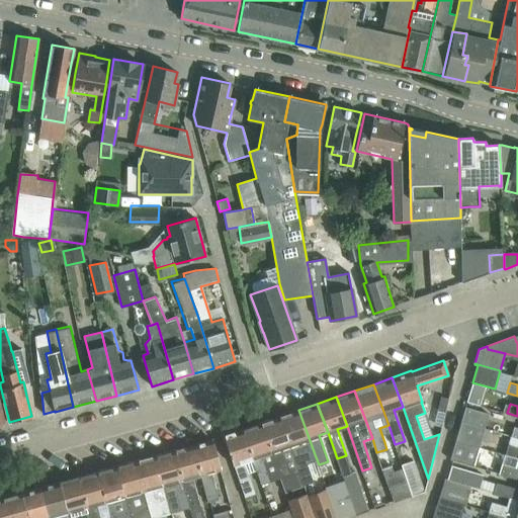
[(488,414),(465,407),(461,421),(484,427),(488,414)]
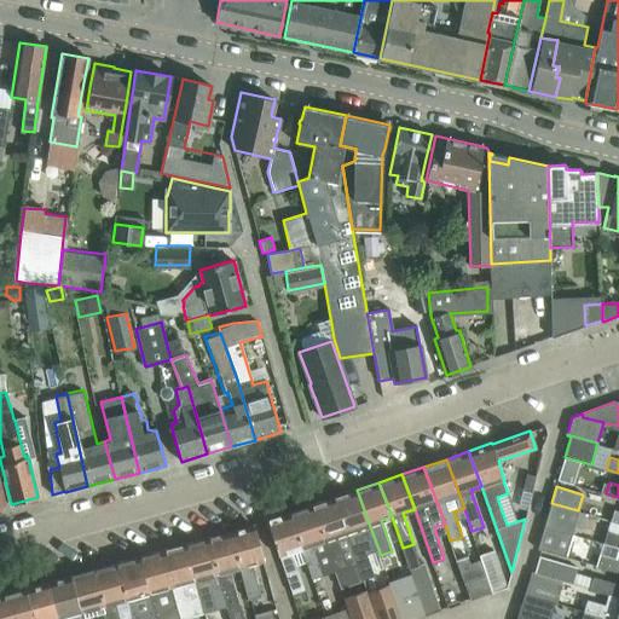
[(376,543),(357,490),(334,498),(358,563),(363,578),(374,573),(365,547),(376,543)]
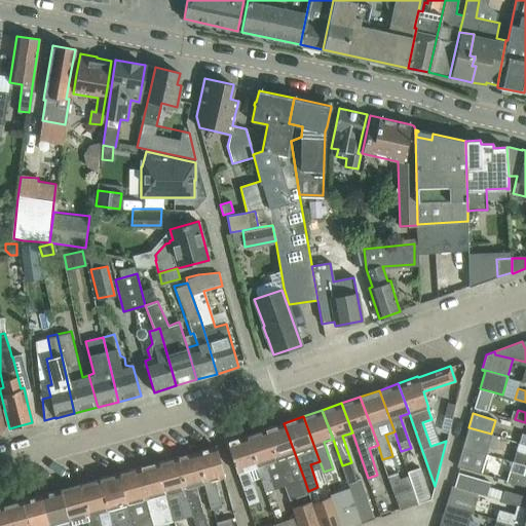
[(304,479),(284,423),(265,429),(275,459),(285,485),(295,482),(304,479)]
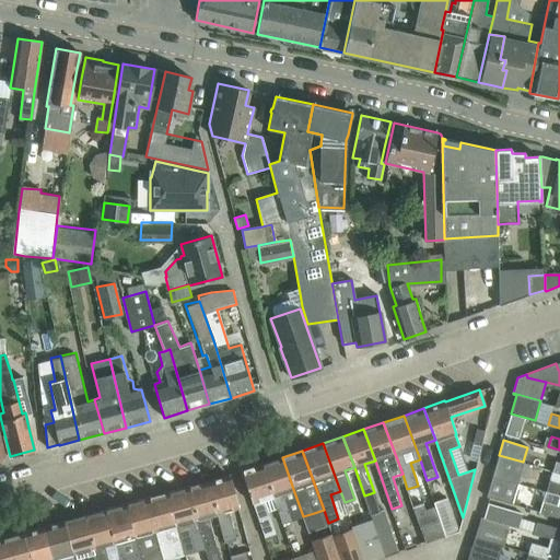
[(517,482),(523,462),(499,455),(492,475),(517,482)]
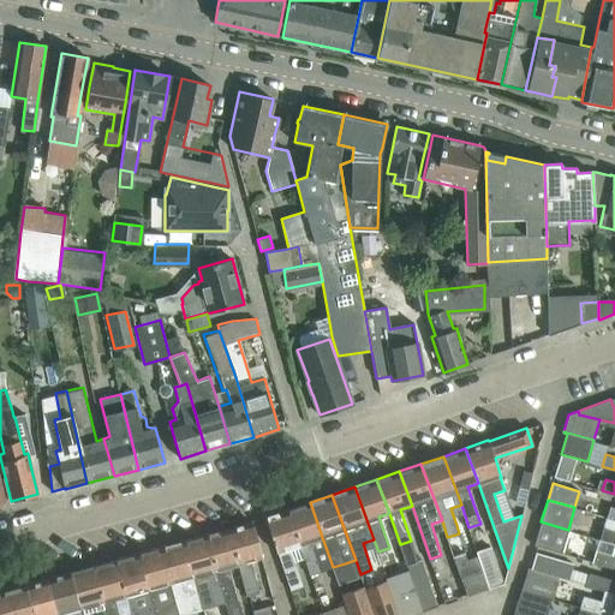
[(333,567),(322,537),(310,502),(287,509),(300,544),(305,559),(311,574),(333,567)]
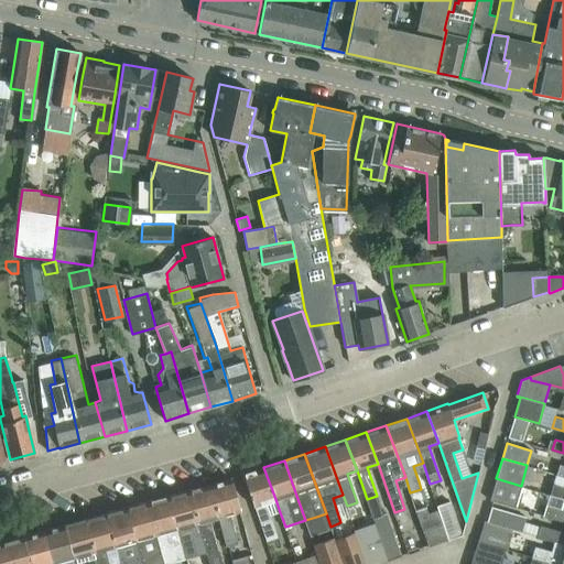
[(275,530),(270,516),(280,512),(275,499),(263,467),(243,475),(250,495),(266,541),(278,537),(275,530)]
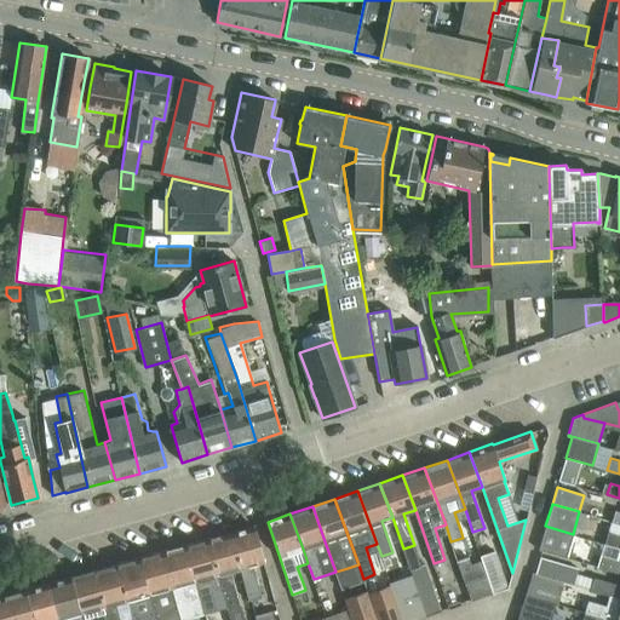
[(619,547),(619,523),(612,521),(604,544),(619,547)]
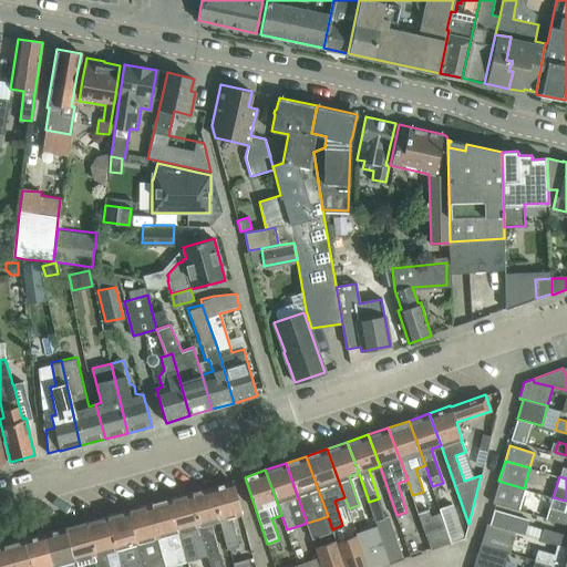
[(232,517),(241,514),(232,481),(210,487),(219,519),(227,548),(239,545),(232,517)]
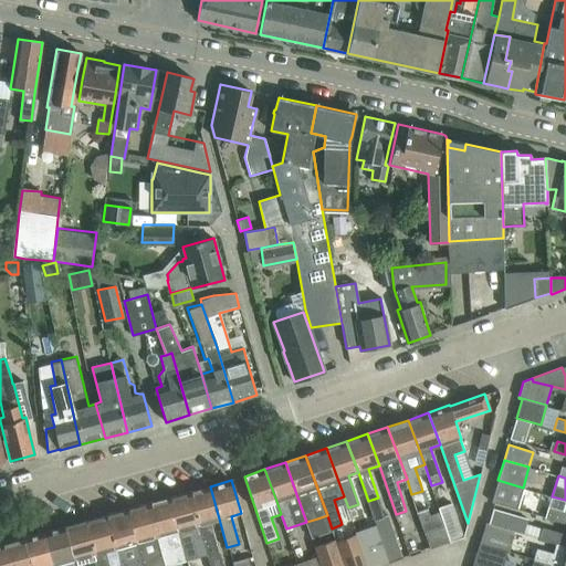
[(516,509),(523,488),(498,480),(492,502),(513,509),(516,509)]
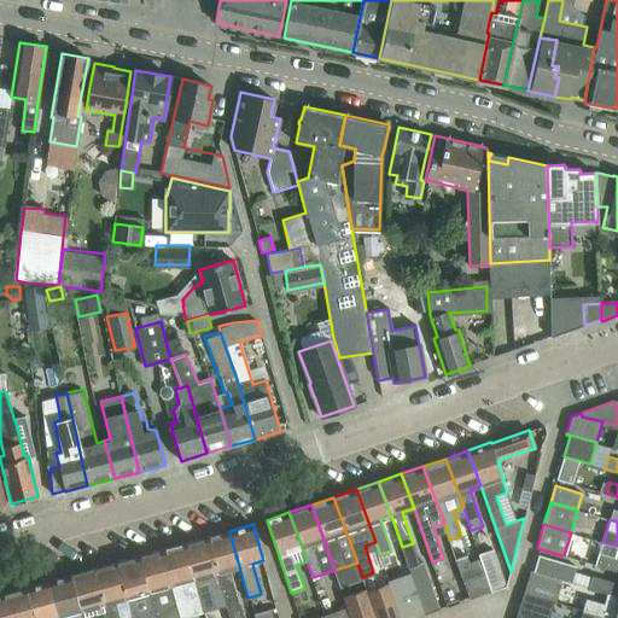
[(242,617),(229,570),(239,566),(229,531),(207,537),(216,572),(228,617),(242,617)]
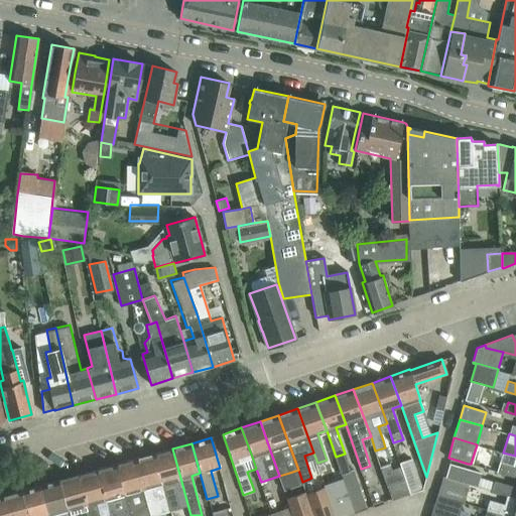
[(172,481),(180,478),(172,448),(153,454),(169,510),(179,507),(172,481)]
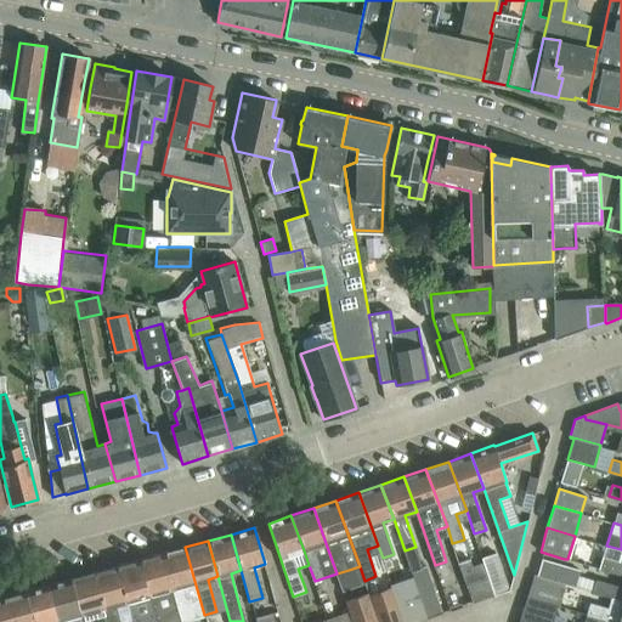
[(621,549),(606,546),(600,567),(621,574),(621,549)]
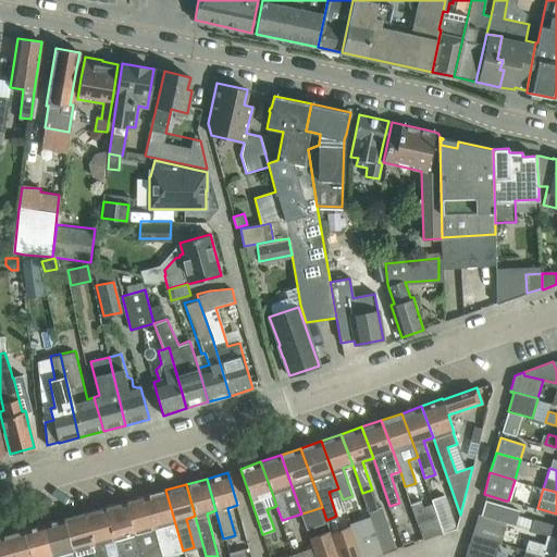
[(183,551),(165,490),(145,496),(162,556),(183,551)]
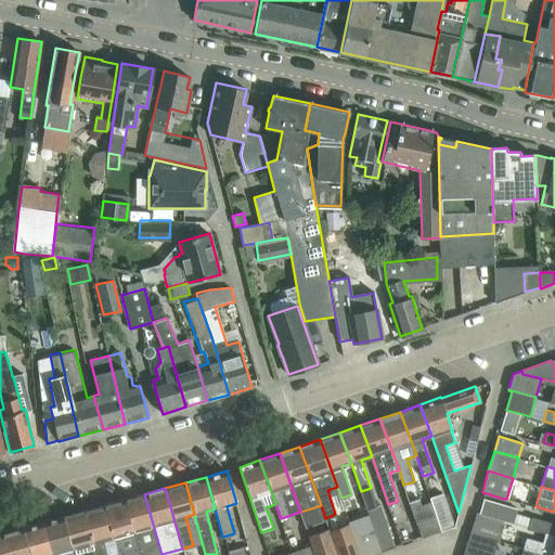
[(442,493),(430,498),(431,502),(442,531),(454,527),(442,493)]
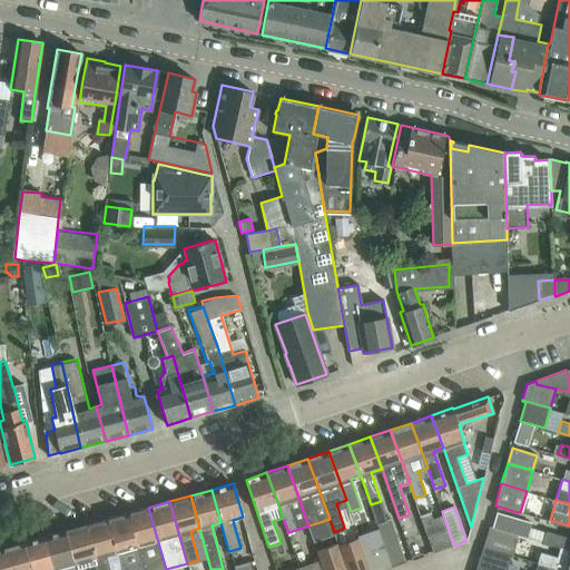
[(161,569),(166,569),(148,508),(128,513),(143,569),(161,569)]
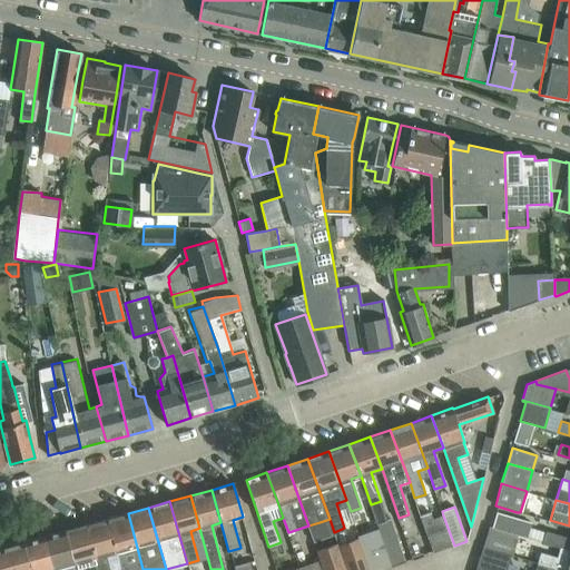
[(431,511),(420,514),(433,553),(454,546),(443,516),(442,516),(434,519),(431,511)]
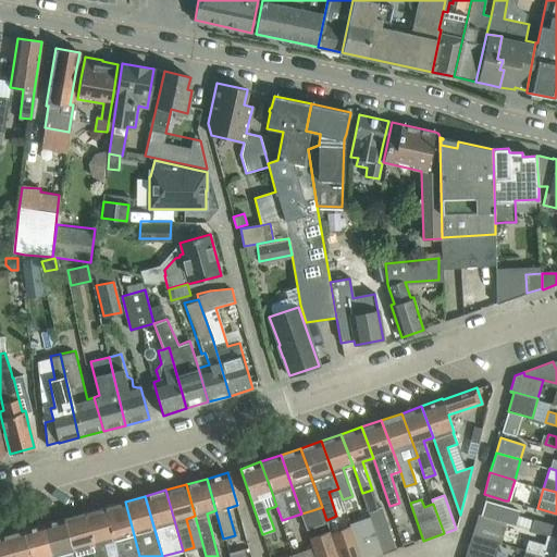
[(556,525),(534,519),(534,520),(518,516),(519,509),(485,500),(481,515),(505,522),(531,530),(547,534),(556,536),(556,525)]
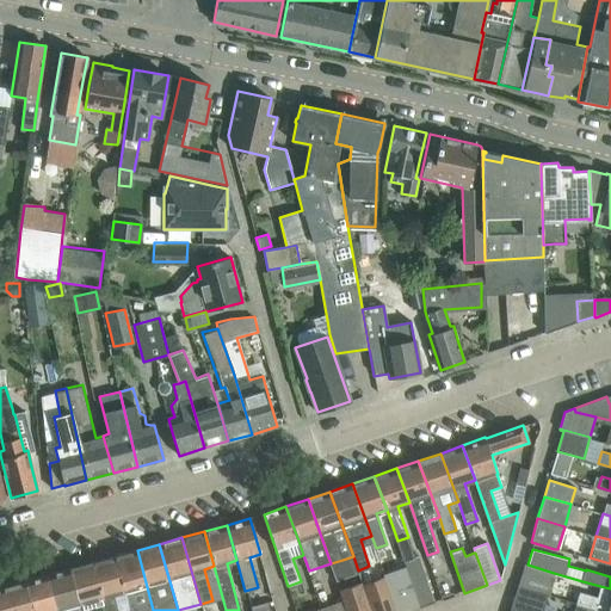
[(153,610),(137,550),(115,556),(124,591),(129,610),(153,610)]
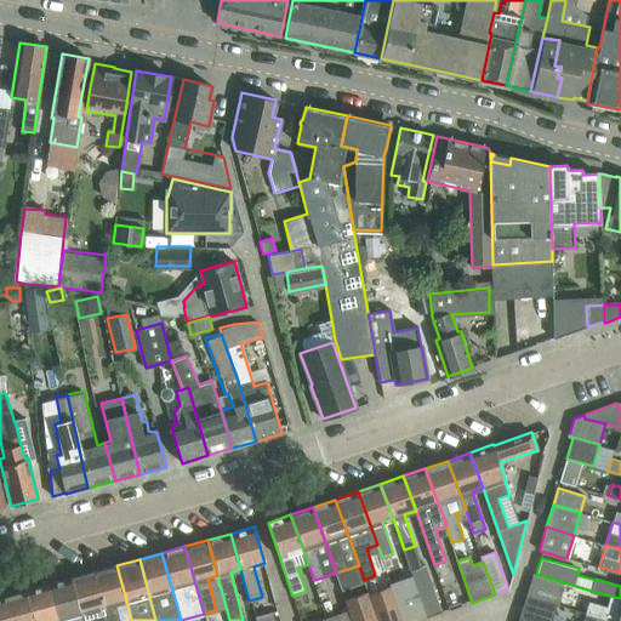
[(120,620),(115,604),(126,600),(117,565),(93,571),(103,608),(107,620),(120,620)]
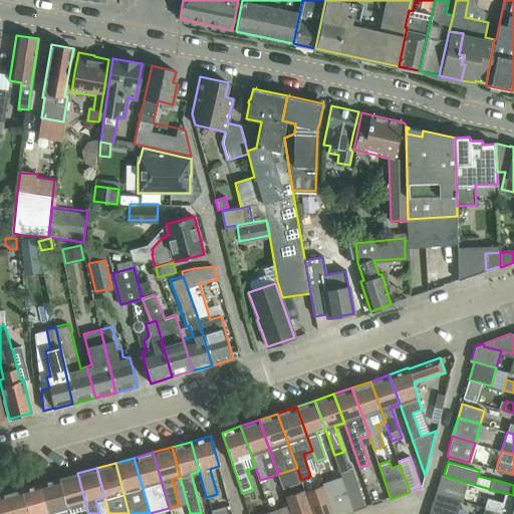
[(349,468),(338,472),(352,510),(363,506),(349,468)]
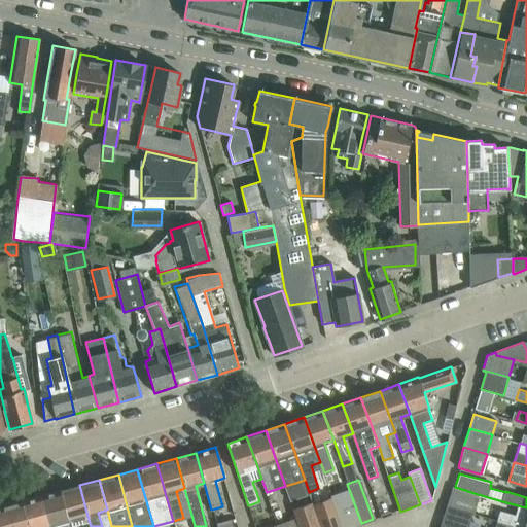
[(81,526),(79,518),(88,516),(79,485),(60,491),(70,526),(81,526)]
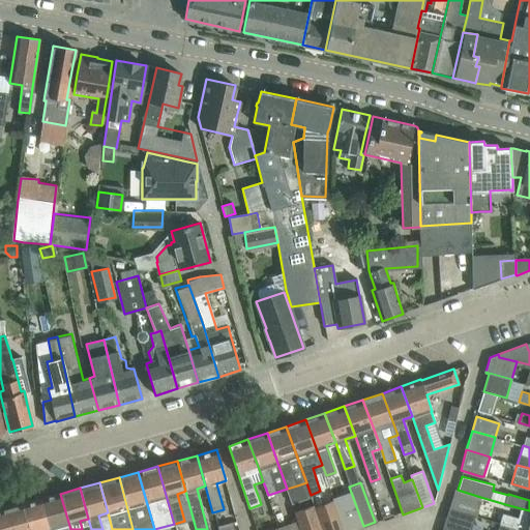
[(474,516),(480,497),(458,490),(454,490),(449,508),(474,516)]
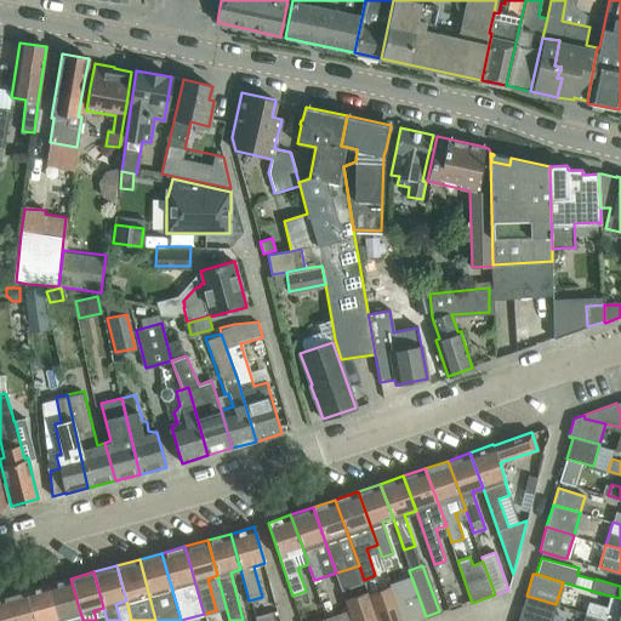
[(83,620),(70,579),(47,585),(57,620),(83,620)]
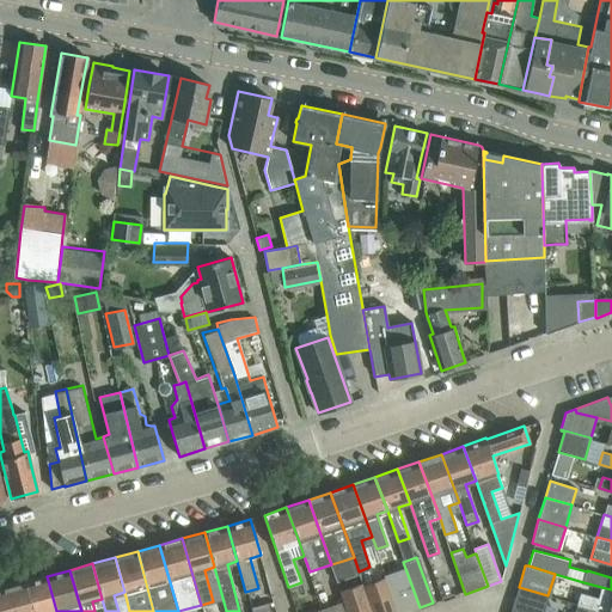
[(403,574),(386,580),(396,611),(405,611),(415,610),(403,574)]
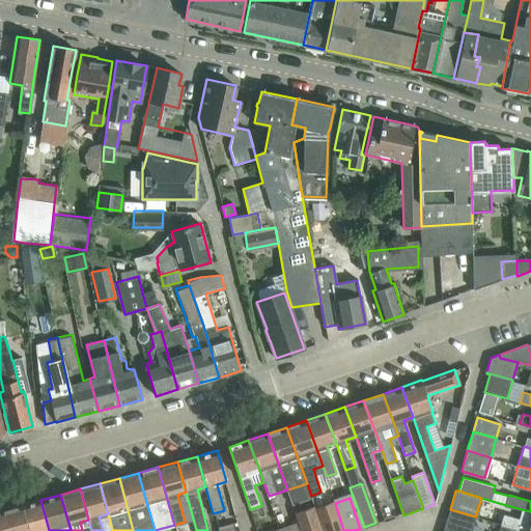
[(49,530),(40,500),(22,505),(28,530),(49,530)]
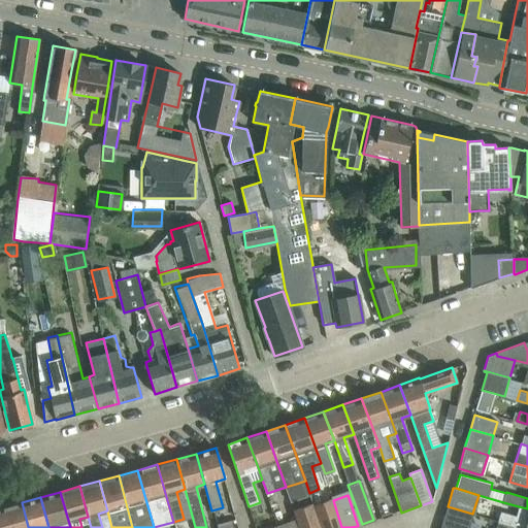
[(341,527),(333,500),(314,506),(320,527),(341,527)]
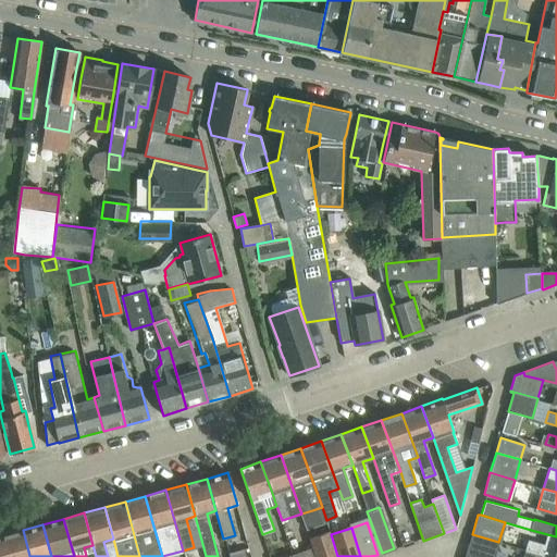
[(29,556),(23,530),(2,535),(8,556),(29,556)]
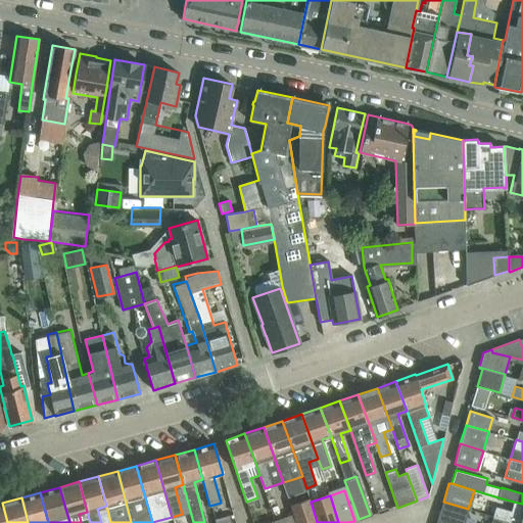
[(317,522),(311,502),(292,508),(296,522),(317,522)]
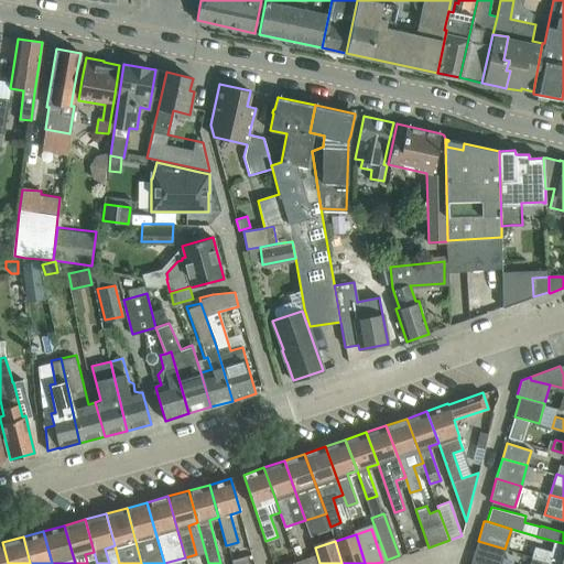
[(480,563),(499,563),(505,549),(478,541),(472,562),(480,563)]
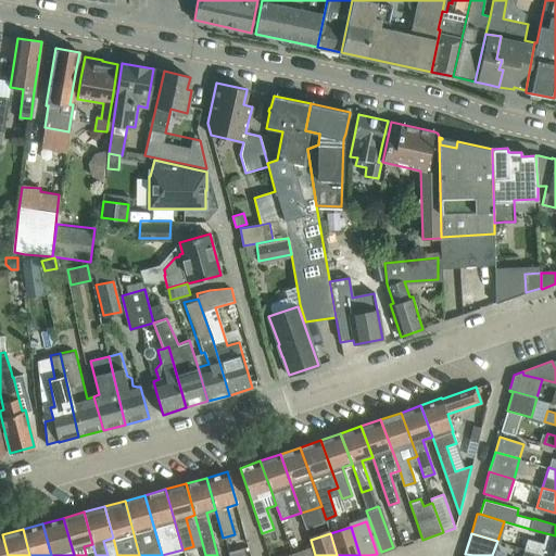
[(555,555),(555,535),(546,533),(543,543),(528,538),(525,548),(550,555),(555,555)]
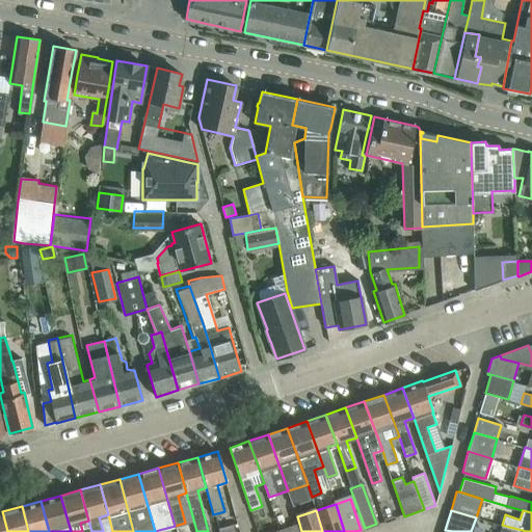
[(301,531),(297,516),(296,517),(298,523),(278,530),(280,531),(301,531)]
